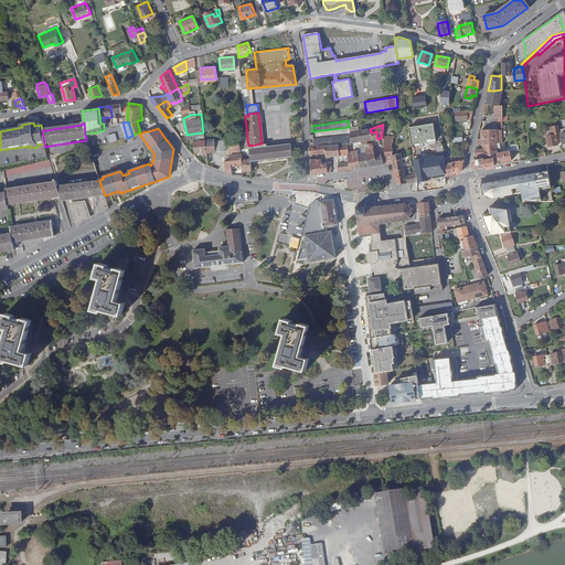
[(360,142),(366,141),(377,139),(376,131),(371,132),(370,129),(359,131),(360,142)]
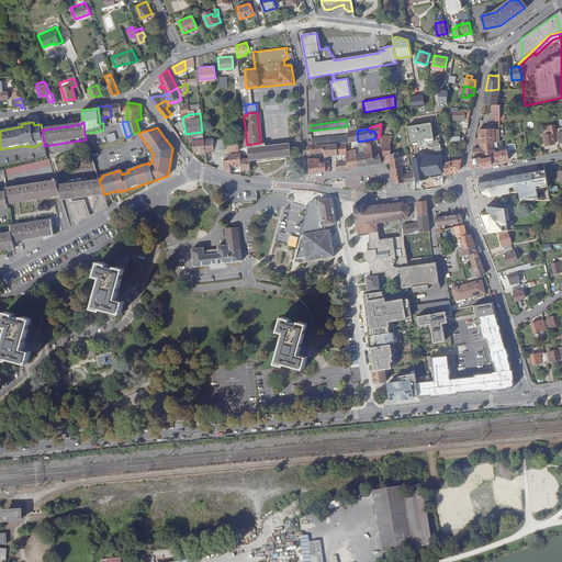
[(484,137),(484,143),(494,142),(494,130),(479,130),(479,137),(484,137)]
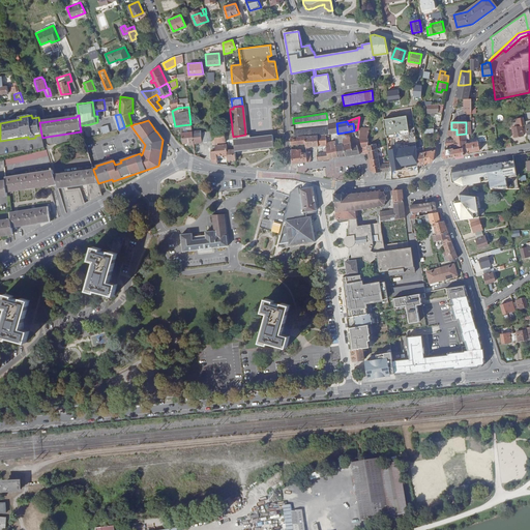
[(337,134),(336,123),(328,125),(329,127),(330,135),(331,134),(335,134),(337,134)]
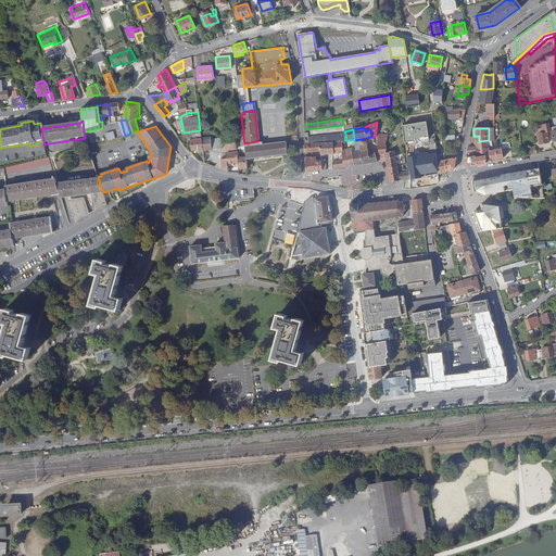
[(534,130),(535,135),(536,135),(539,143),(548,142),(548,140),(550,140),(548,135),(547,135),(547,133),(543,134),(542,129),(534,130)]
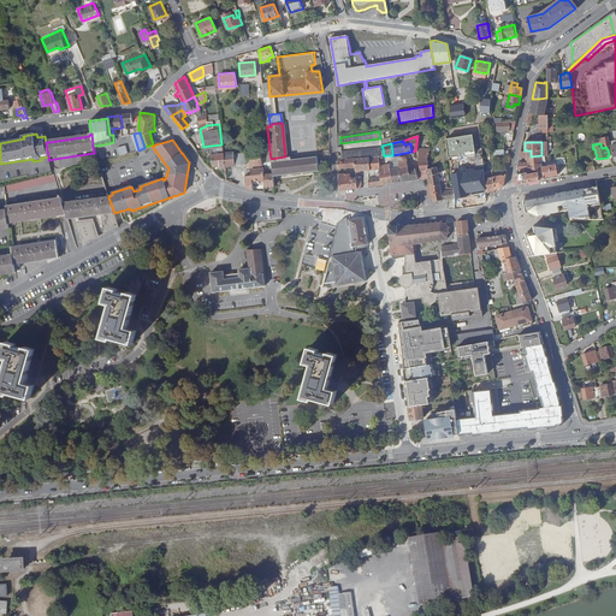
[(118,148),(120,155),(129,153),(126,144),(118,148)]
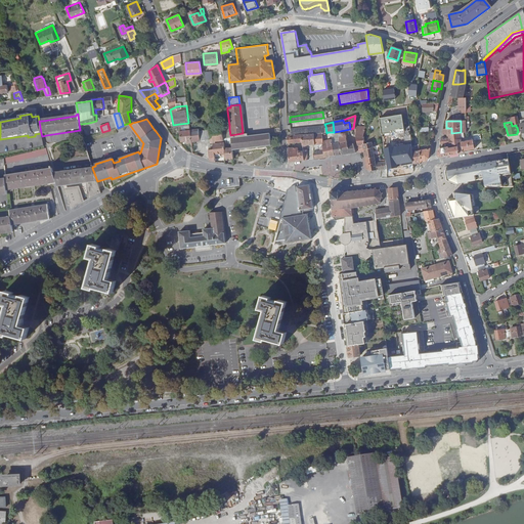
[(364,150),(363,143),(364,124),(356,125),(356,133),(360,151),(364,150)]
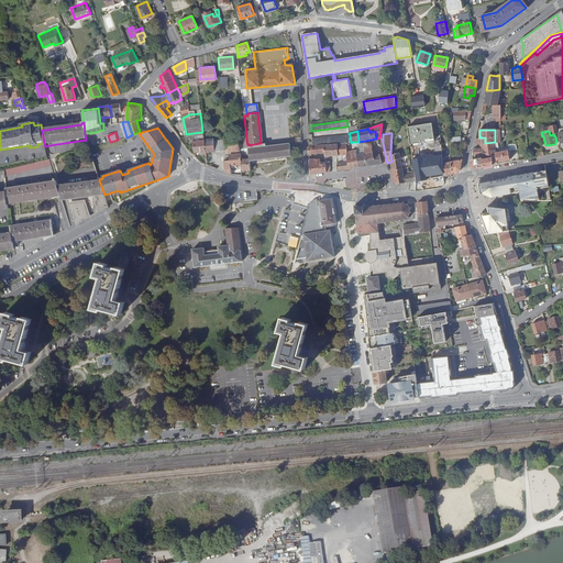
[(238,135),(223,136),(223,139),(211,140),(211,138),(203,138),(205,152),(224,150),(228,154),(240,154),(238,135)]
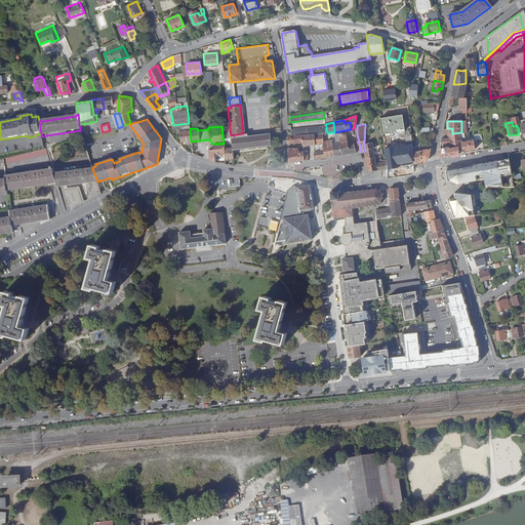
[(326,126),(290,129),(291,133),(291,136),(313,134),(322,133),(327,133),(326,126)]
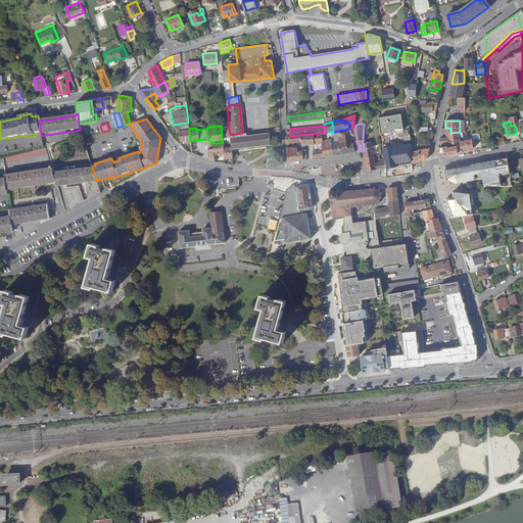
[(190,142),(190,141),(189,128),(179,129),(180,141),(186,141),(186,142),(190,142)]
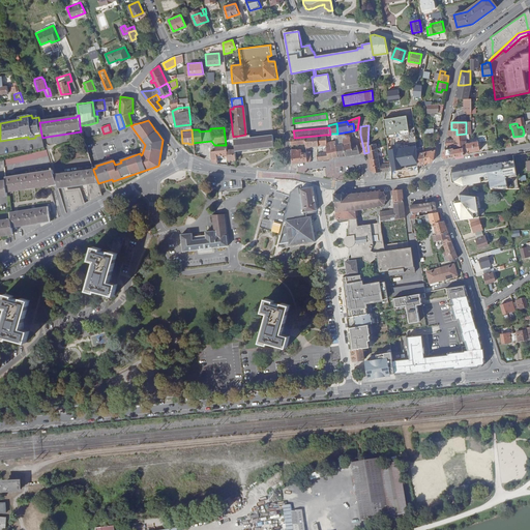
[(466,134),(457,135),(452,135),(452,138),(454,138),(454,140),(454,143),(466,141),(466,140),(466,134)]
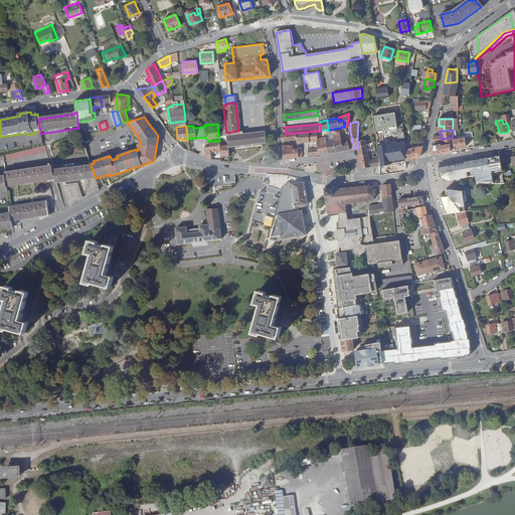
[(238,131),(226,133),(227,145),(227,148),(266,143),(264,131),(243,133),(243,131),(238,131)]
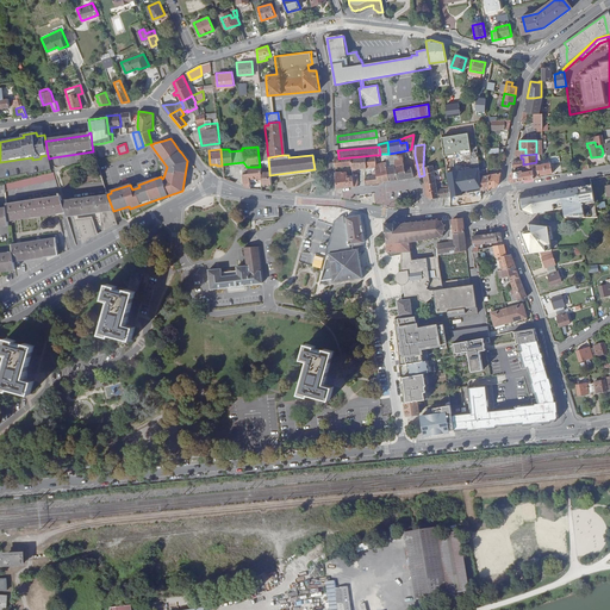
[(381,182),(379,165),(375,165),(374,155),(363,156),(365,165),(365,185),(381,182)]
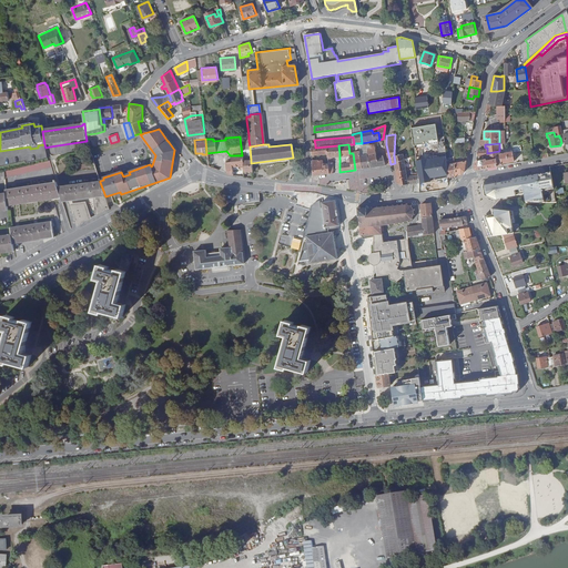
[(375,152),(374,146),(373,146),(373,144),(368,144),(368,148),(366,148),(366,152),(362,152),(363,155),(362,155),(362,169),(369,168),(367,154),(375,152)]
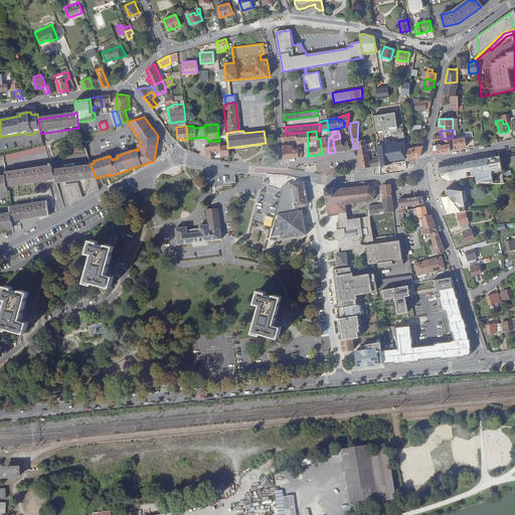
[(474,136),(473,131),(465,132),(465,133),(457,134),(458,136),(453,136),(453,137),(454,141),(447,142),(448,145),(444,146),(442,146),(441,145),(438,146),(432,146),(431,152),(434,154),(455,150),(455,148),(466,146),(466,144),(467,144),(466,138),(474,136)]
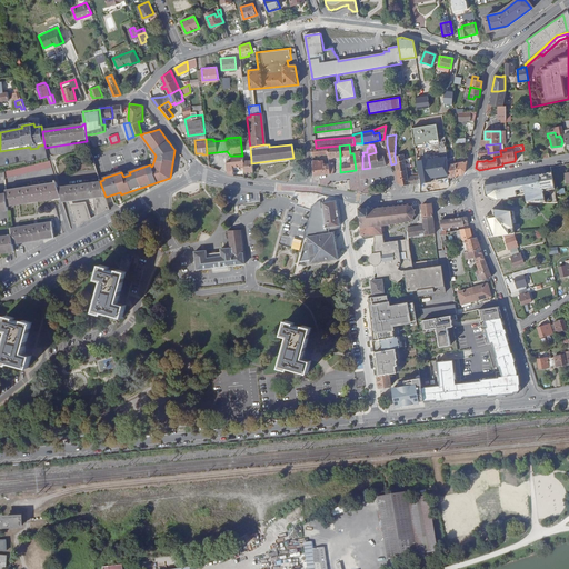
[(322,161),(312,161),(313,176),(329,173),(333,173),(332,158),(336,157),(336,173),(340,172),(340,153),(339,146),(316,148),(311,148),(312,156),(328,155),(328,163),(323,165),(322,161)]
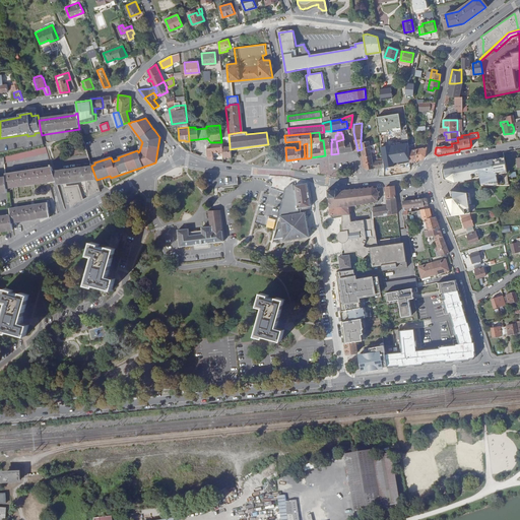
[(343,134),(342,134),(343,139),(336,141),(338,153),(352,151),(351,142),(345,143),(343,134)]
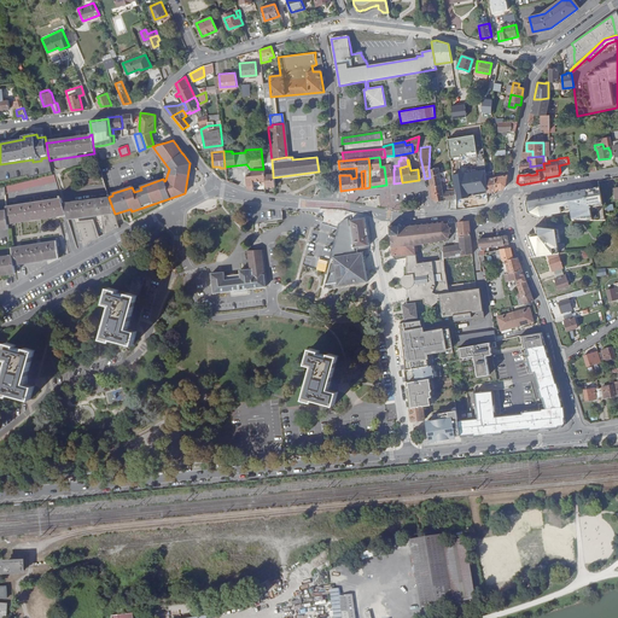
[(525,173),(525,175),(529,174),(530,175),(532,175),(532,172),(536,170),(544,169),(543,164),(530,167),(530,163),(520,163),(519,169),(528,170),(528,173),(525,173)]
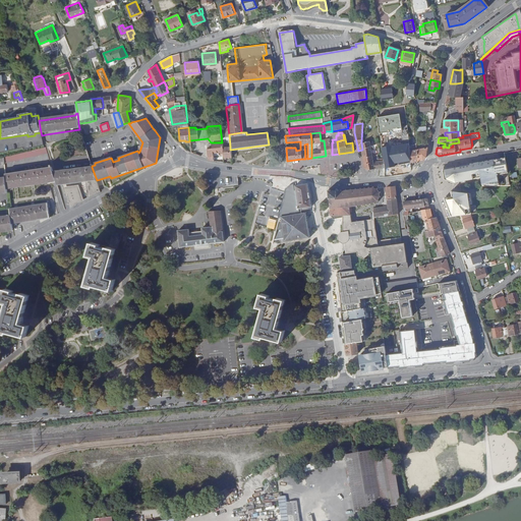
[(381,142),(384,159),(385,167),(393,166),(393,161),(397,161),(396,156),(391,157),(390,148),(388,148),(387,138),(380,138),(381,142)]
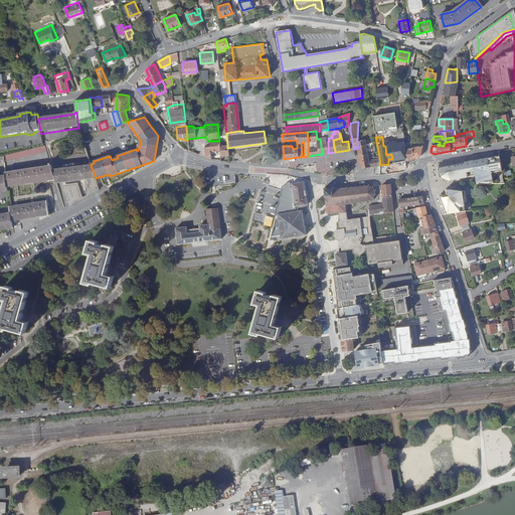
[(368,158),(368,155),(367,154),(364,140),(357,141),(358,148),(361,166),(363,168),(370,167),(368,158)]
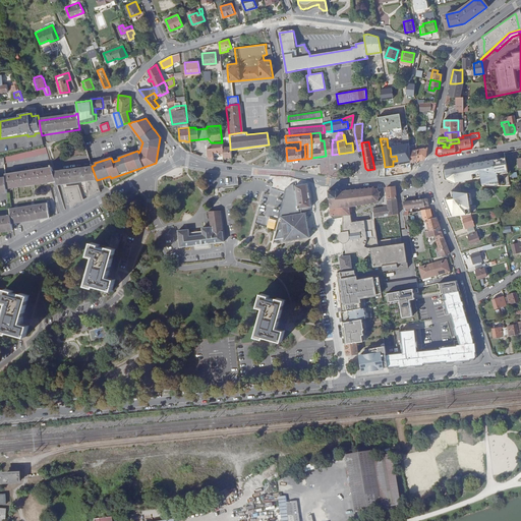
[(213,155),(211,142),(207,143),(206,146),(208,159),(214,161),(215,161),(213,155)]
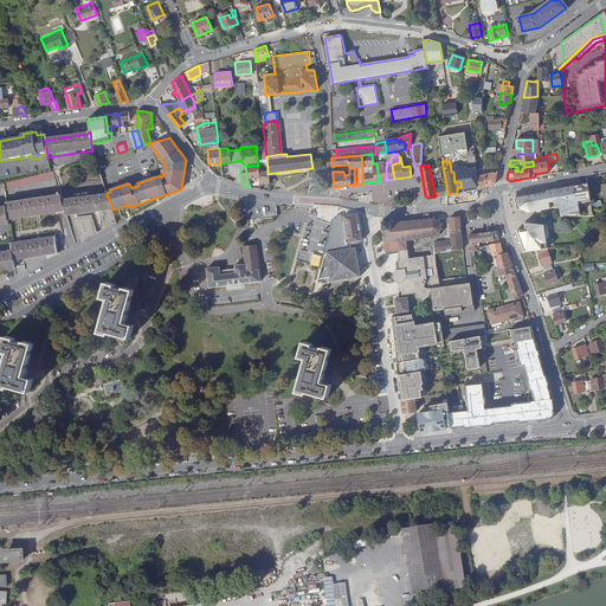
[(247,180),(259,180),(258,172),(259,172),(259,166),(258,166),(245,166),(247,180)]
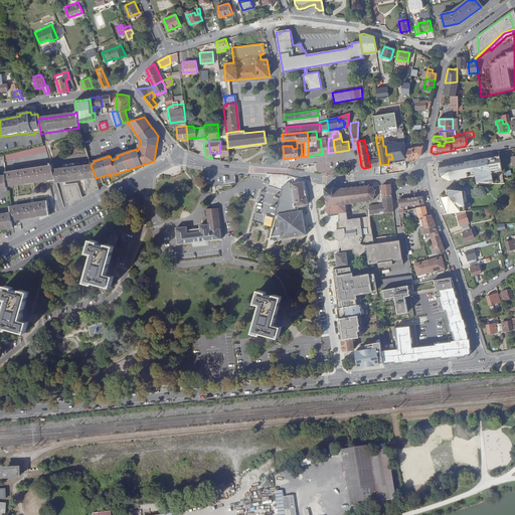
[(24,150),(3,154),(4,160),(47,151),(45,145),(43,146),(24,150)]
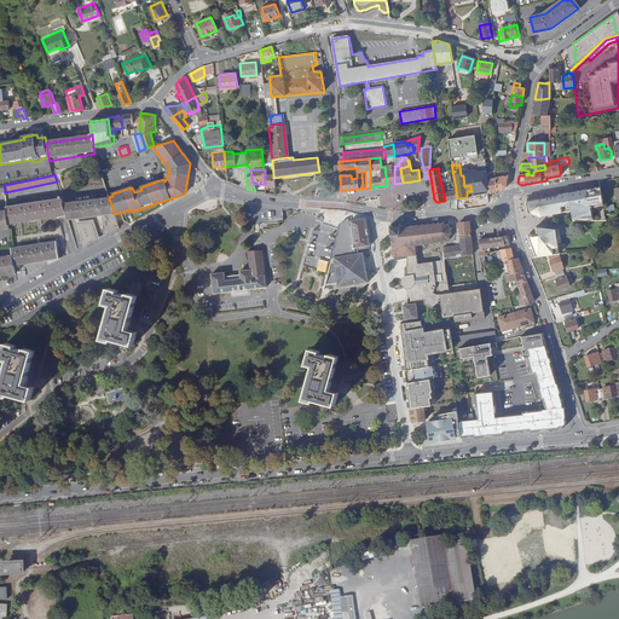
[(266,189),(275,187),(273,180),(273,178),(273,174),(265,175),(264,175),(265,184),(266,189)]
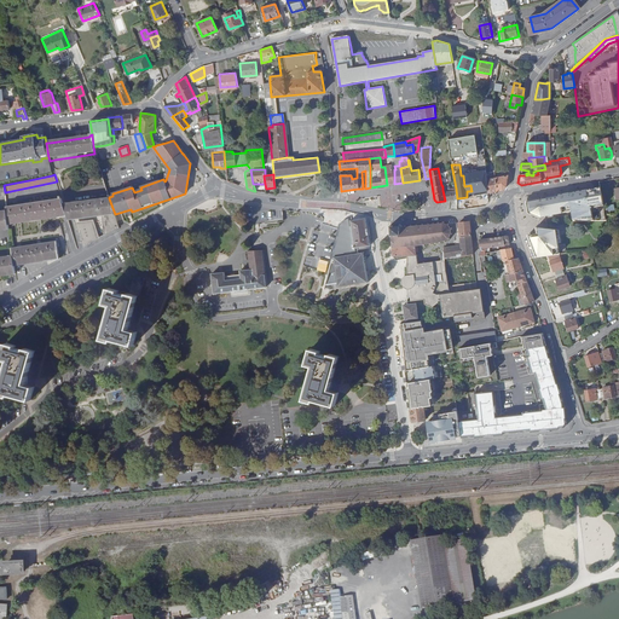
[(104,185),(102,177),(63,180),(65,189),(104,185)]
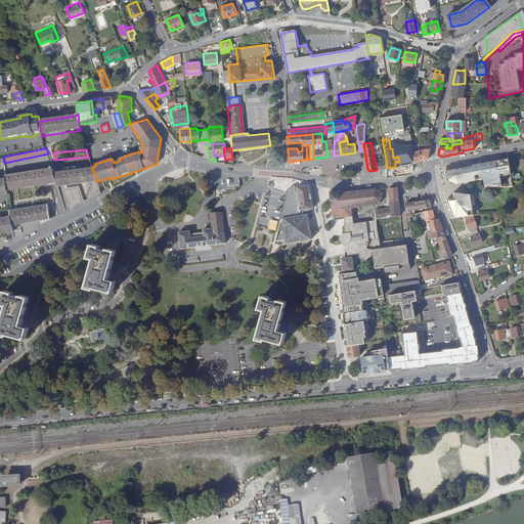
[(419,151),(421,162),(425,162),(428,159),(430,149),(423,150),(419,151)]
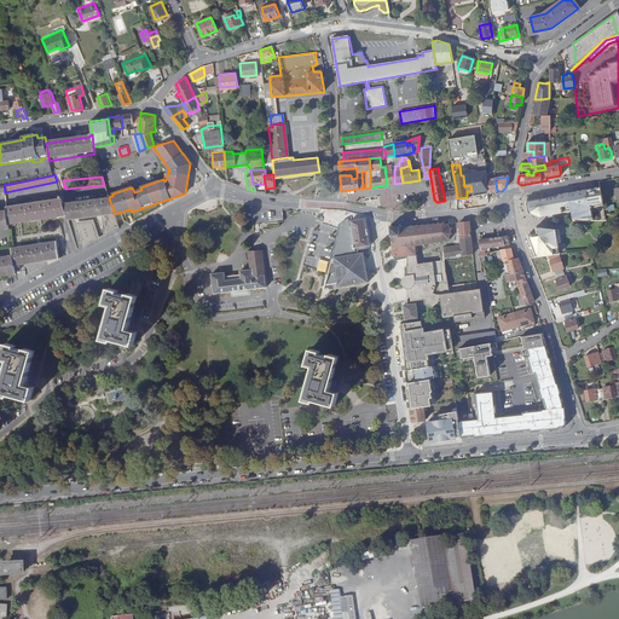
[(600,186),(525,201),(525,207),(527,207),(528,213),(538,218),(571,212),(573,221),(593,218),(590,204),(603,202),(600,186)]
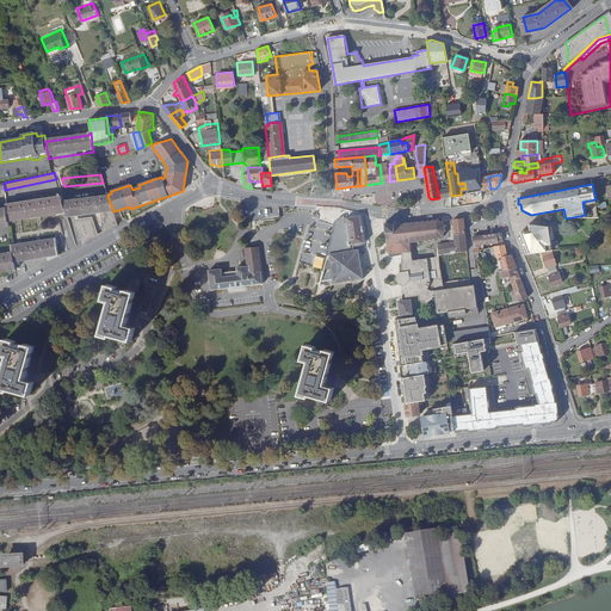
[(450,186),(437,187),(439,198),(451,196),(450,186)]
